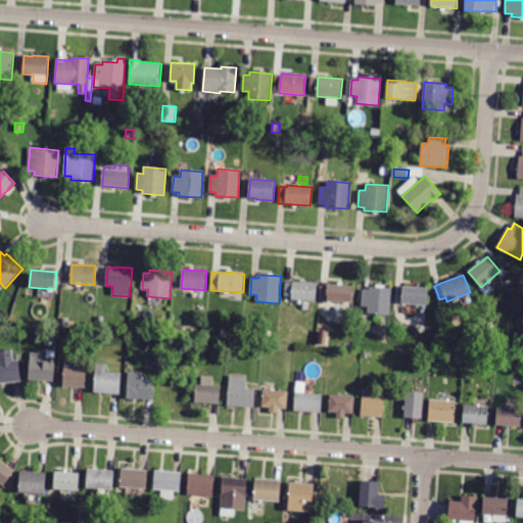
[(313,282),(318,282),(316,301),(292,299),(292,296),(285,296),(286,283),(293,283),(293,281),(301,282),(301,281),(313,282)]
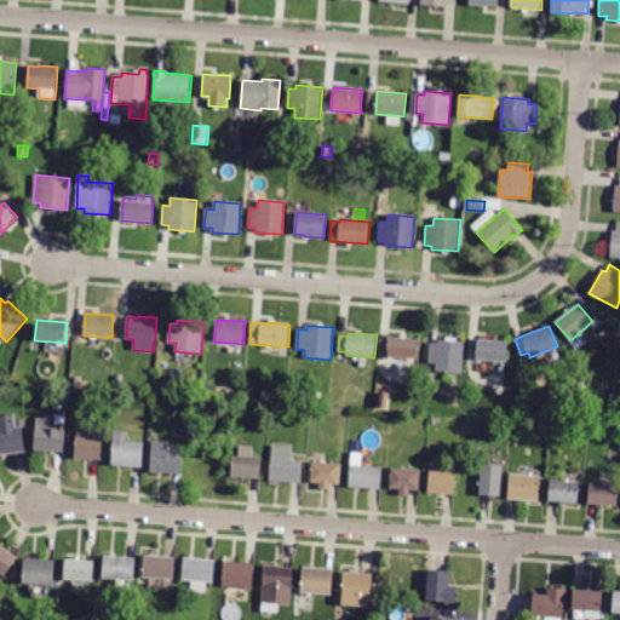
[(389,337),(419,339),(417,359),(379,355),(380,339),(389,339),(389,337)]
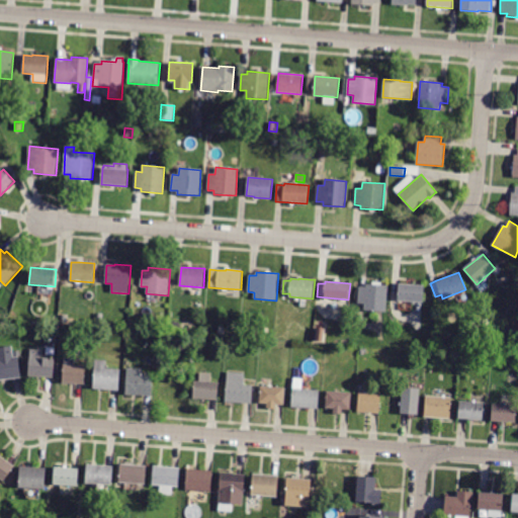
[(400,283),(424,285),(423,303),(398,300),(399,283),(400,283)]
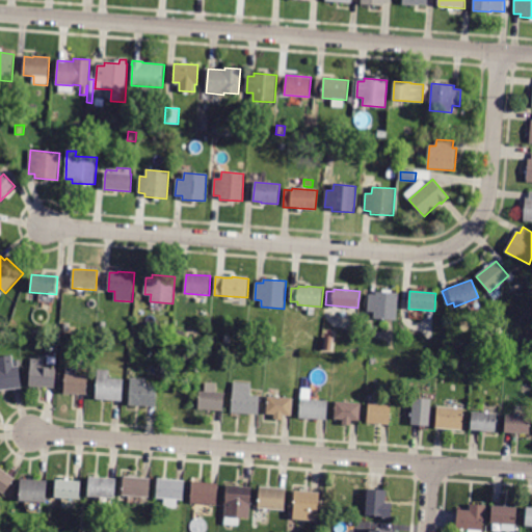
[(376,292),(399,293),(397,320),(374,319),(375,312),(368,312),(369,294),(376,295),(376,292)]
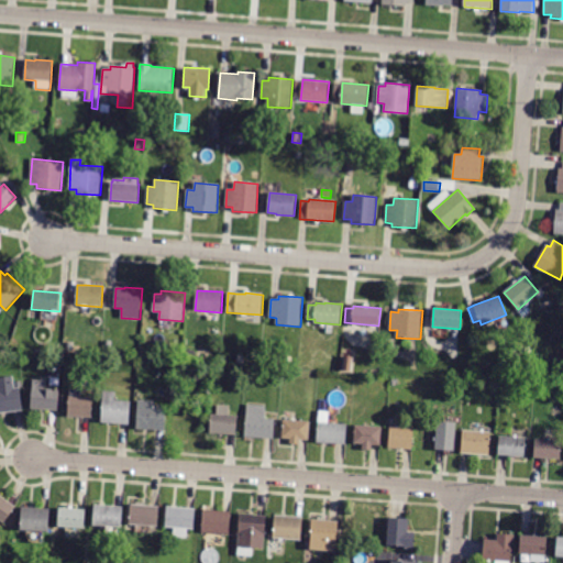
[(0,412),(0,377),(13,376),(14,388),(20,387),(23,410),(0,412)]
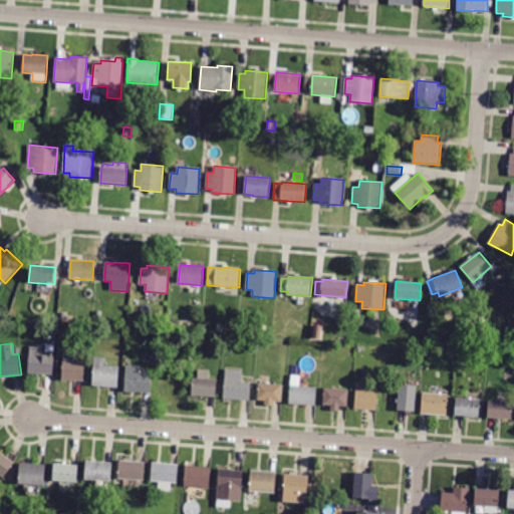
[(53,374),(28,373),(30,346),(42,347),(41,355),(54,356),(53,374)]
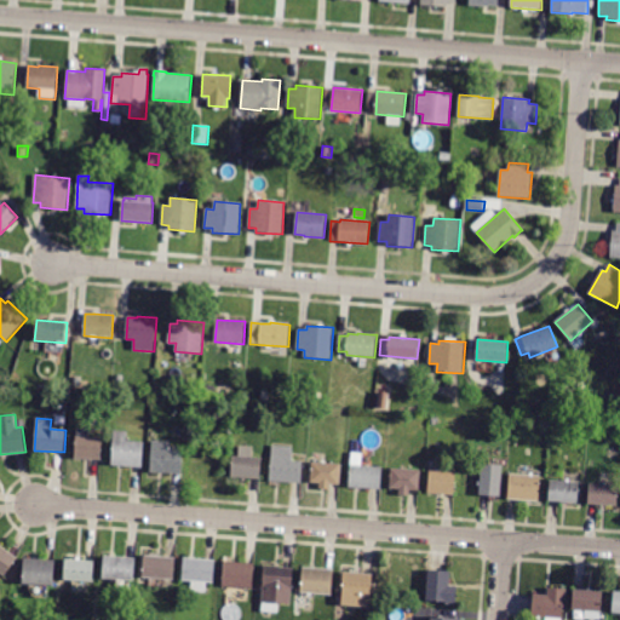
[(75,429),(89,429),(89,437),(102,438),(101,460),(74,459),(75,429)]
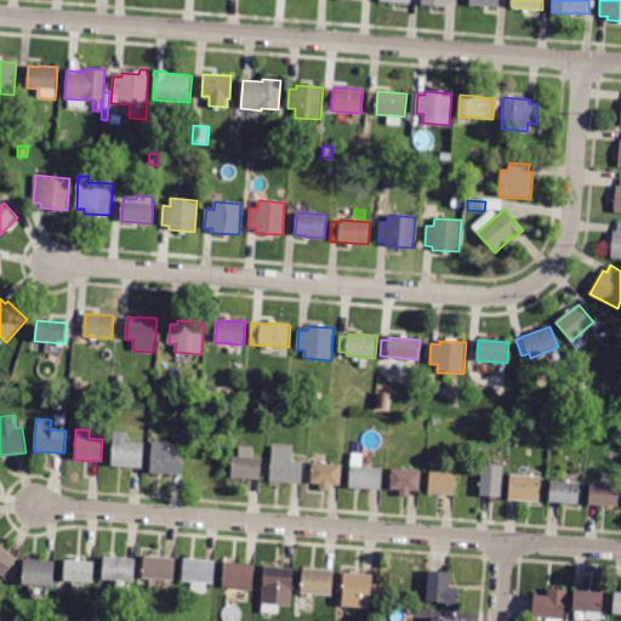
[(114,431),(127,432),(127,442),(143,443),(142,468),(112,466),(114,431)]
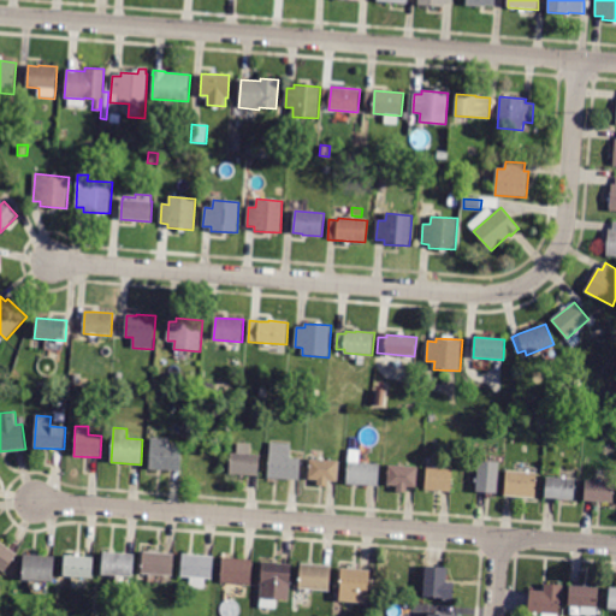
[(150,438),(167,439),(167,445),(182,446),(181,472),(149,469),(150,438)]
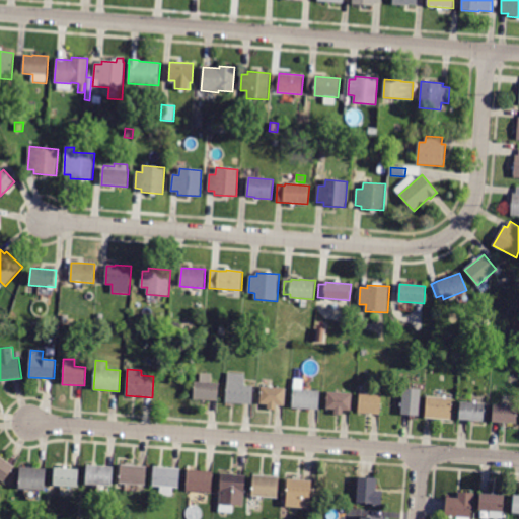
[(227,373),(243,374),(242,385),(253,386),(252,404),(226,402),(227,373)]
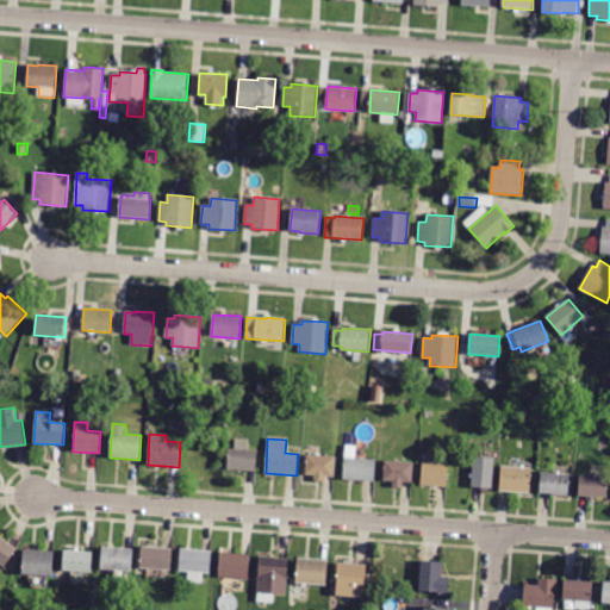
[(235,440),(247,441),(247,449),(257,450),(256,472),(228,470),(229,448),(235,449),(235,440)]
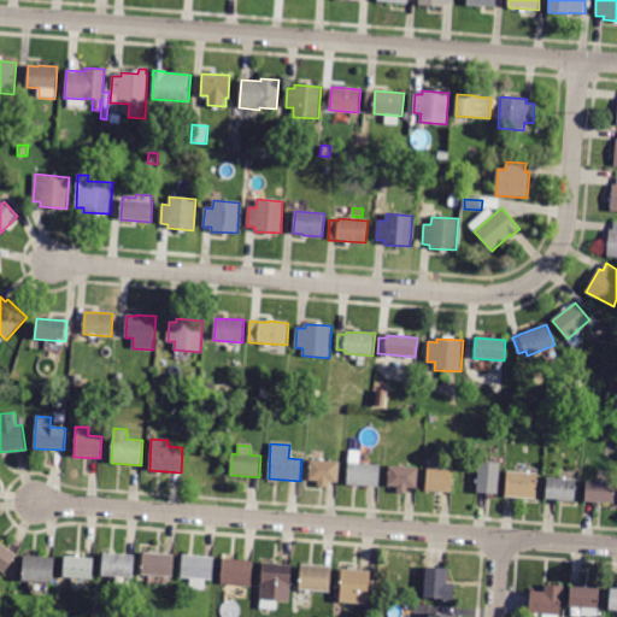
[(338,482),(329,481),(329,487),(328,487),(318,486),(318,481),(309,480),(311,460),(340,462),(338,482)]
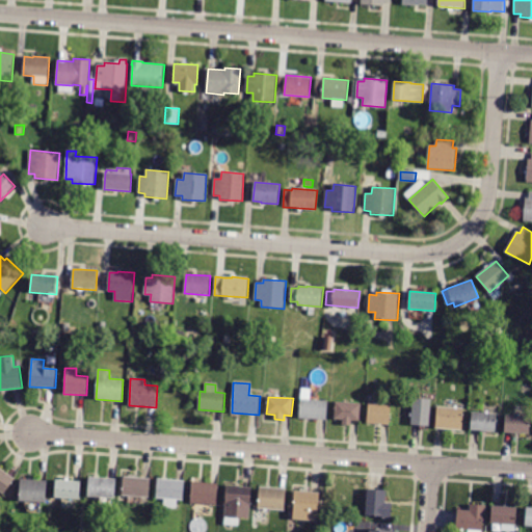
[(411,425),(414,398),(431,399),(429,426),(411,425)]
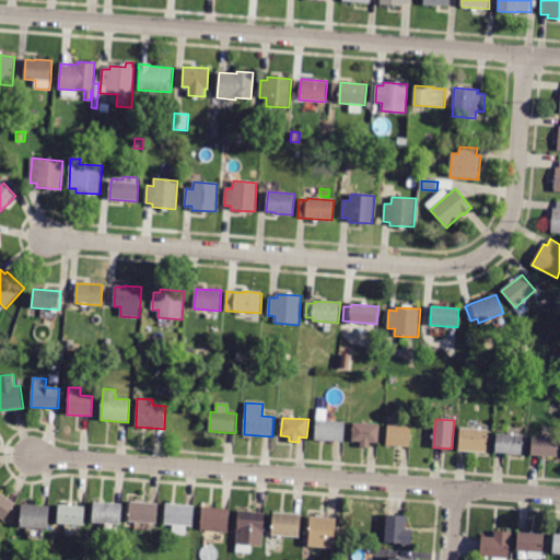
[(337,421),(345,422),(343,442),(315,440),(316,420),(337,421)]
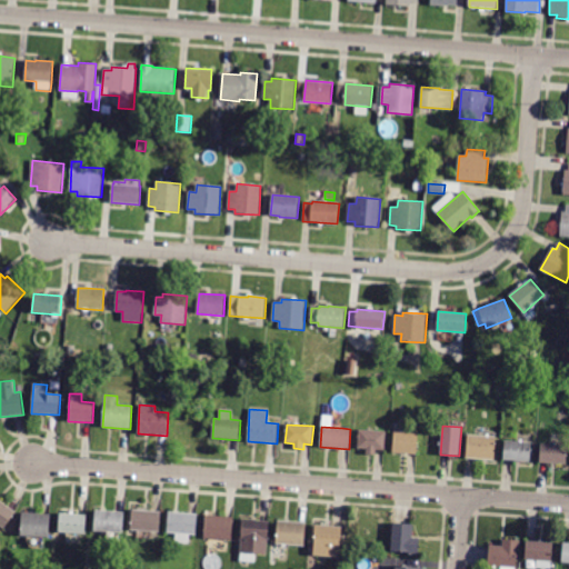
[(383,450),(376,449),(376,455),(367,455),(367,449),(358,448),(359,429),(386,431),(385,450),(383,450)]
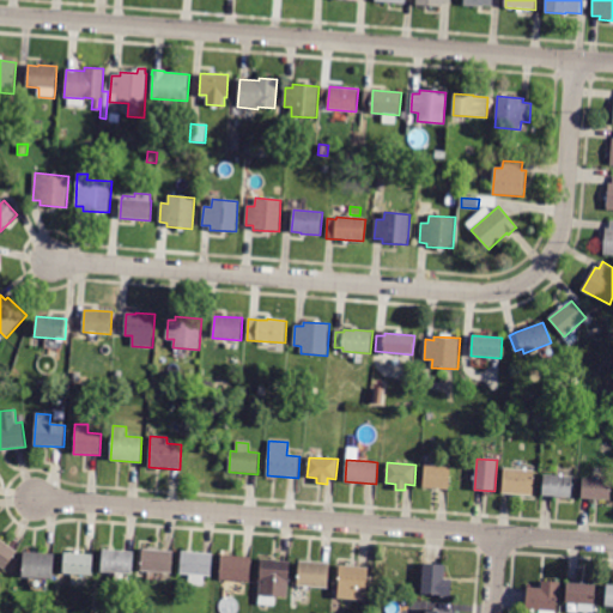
[(448,487),(448,490),(423,487),(424,466),(450,467),(448,487)]
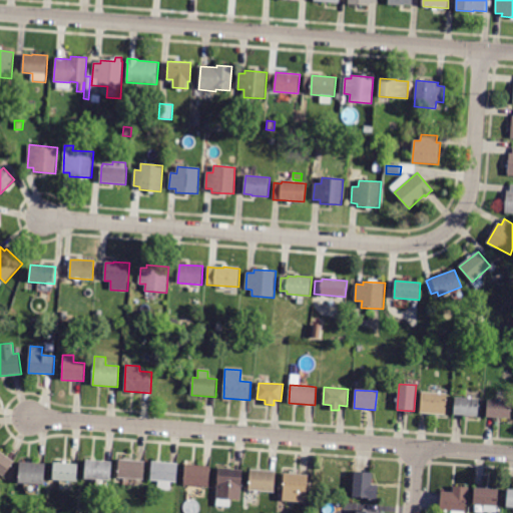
[(420,413),(422,392),(447,394),(446,415),(420,413)]
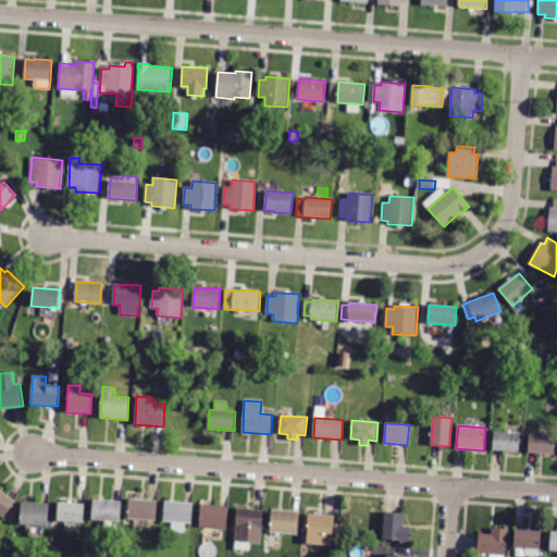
[(493,449),(494,432),(520,433),(519,452),(493,449)]
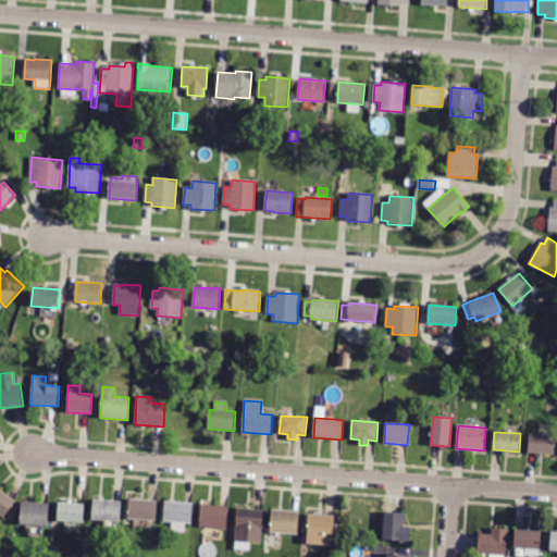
[(555,436),(554,455),(528,453),(530,434),(555,436)]
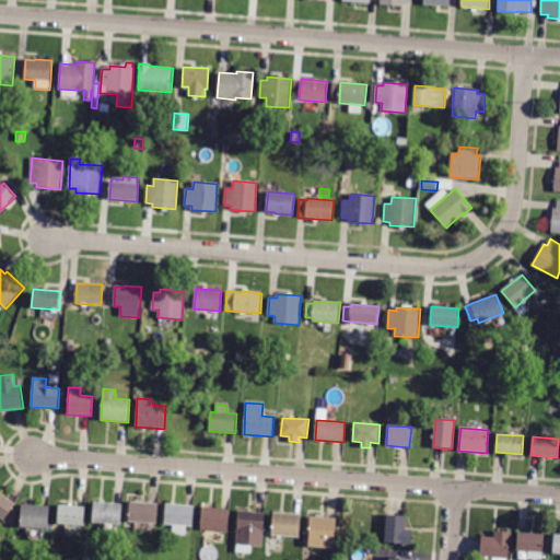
[(4,521),(0,517),(0,493),(15,504),(4,521)]
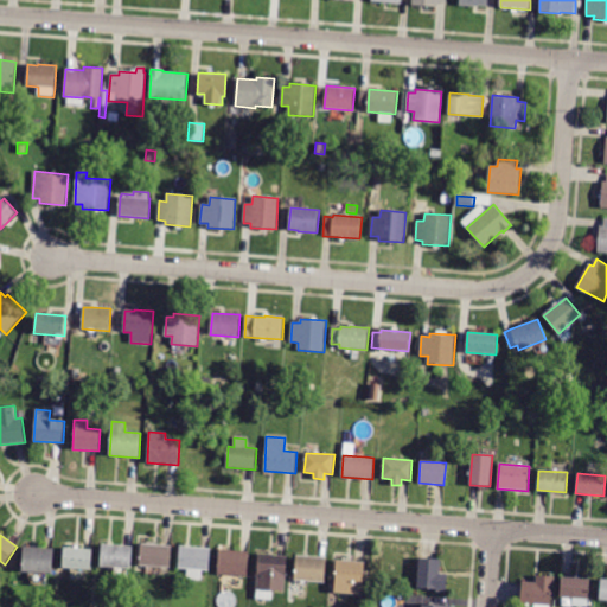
[(132,547),(131,568),(101,566),(102,544),(132,547)]
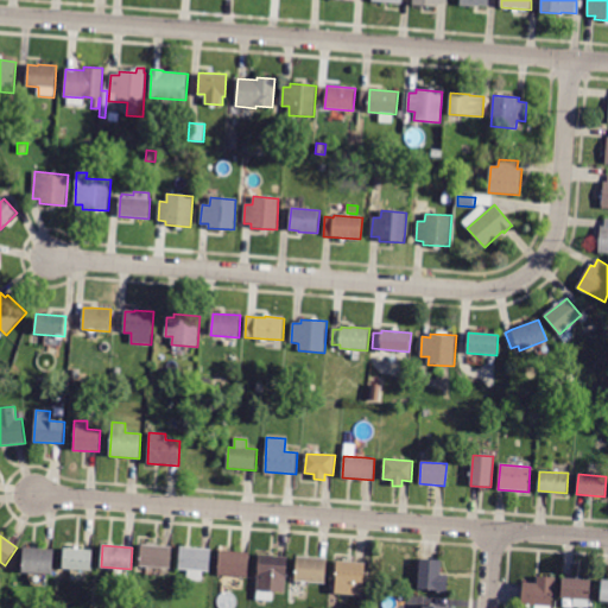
[(171,548),(170,569),(139,567),(141,545),(171,548)]
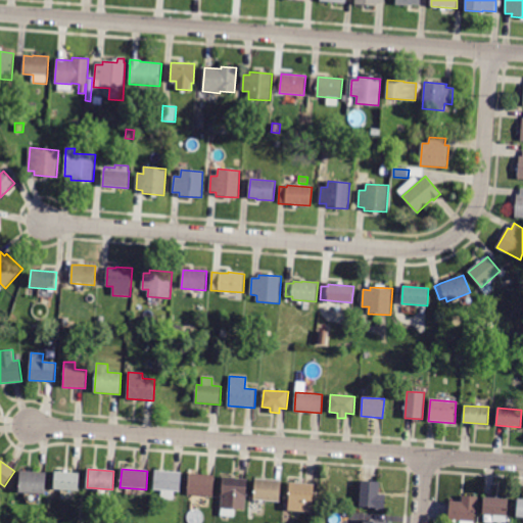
[(46,473),(45,494),(19,492),(20,471),(46,473)]
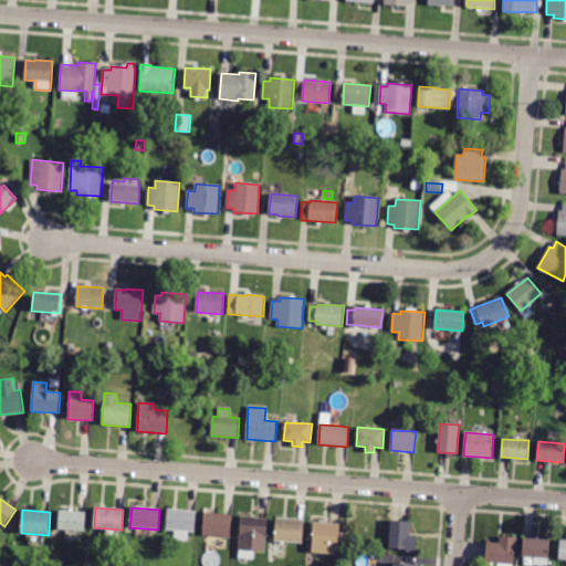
[(188,541),(175,540),(175,531),(166,530),(168,510),(196,512),(195,532),(189,532),(188,541)]
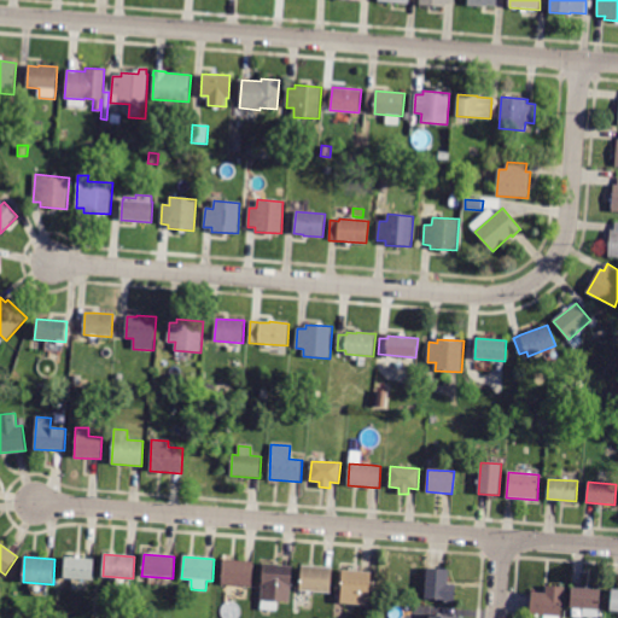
[(92,579),(64,578),(65,558),(93,560),(92,579)]
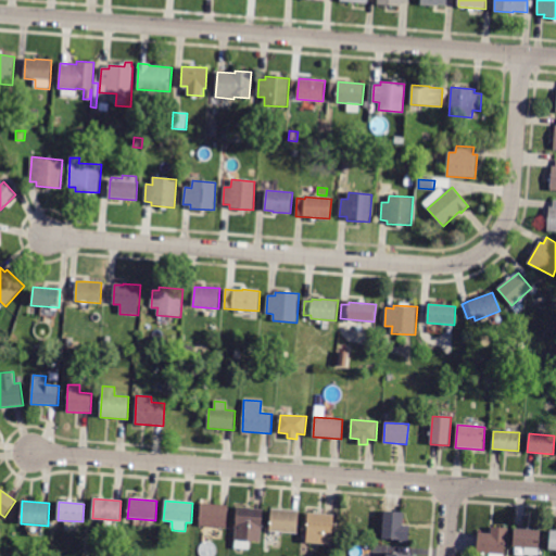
[(228,506),(226,528),(199,526),(200,504),(228,506)]
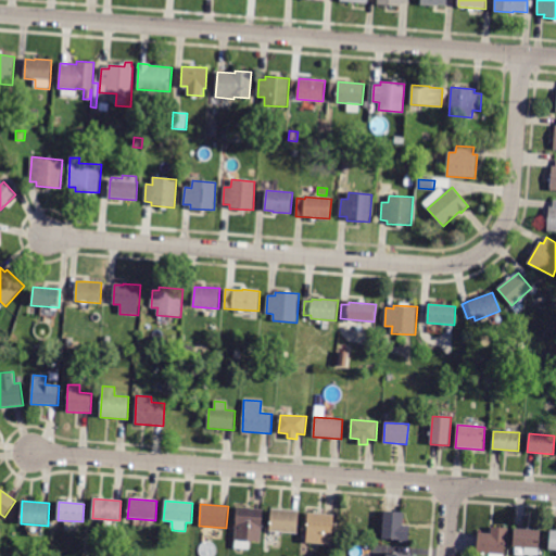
[(263,509),(264,509),(262,542),(250,542),(249,550),(235,548),(237,507),(263,509)]
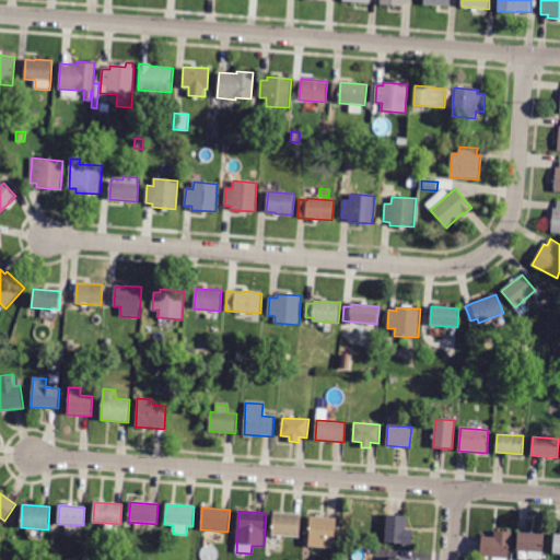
[(299,537),(271,535),(273,512),(301,514),(299,537)]
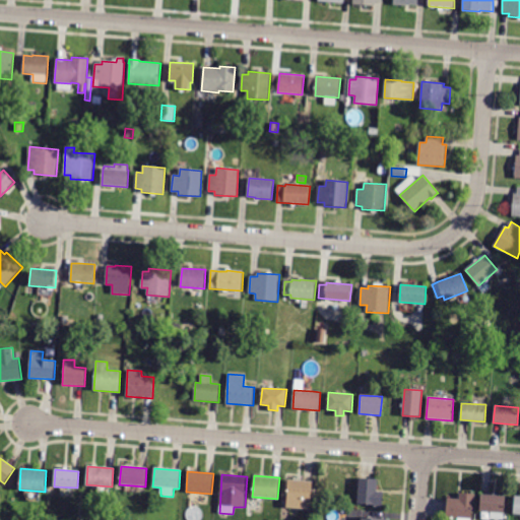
[(376,479),(378,479),(377,492),(383,492),(382,507),(374,507),(374,505),(358,504),(360,478),(376,479)]
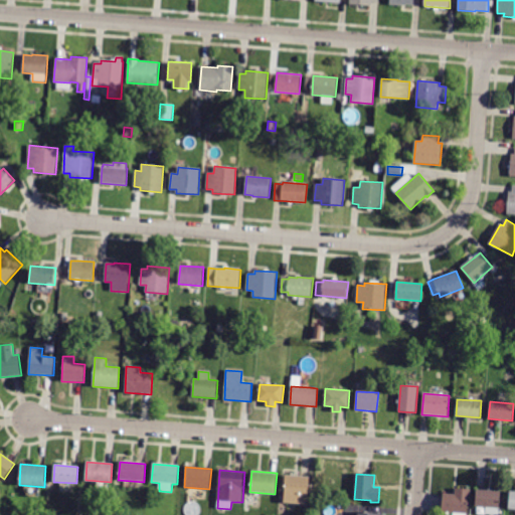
[(307,504),(284,502),(286,475),(309,477),(307,504)]
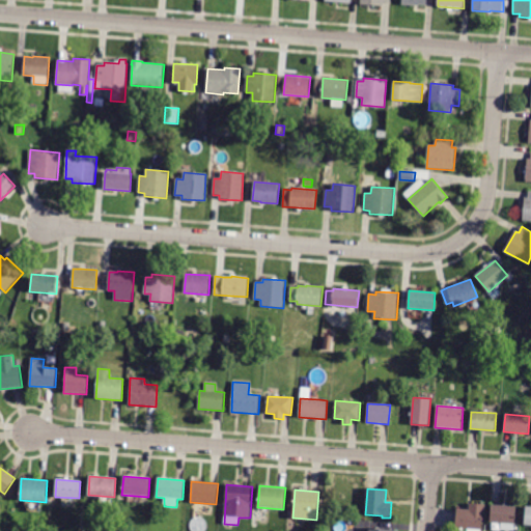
[(456,509),(469,510),(470,503),(484,504),(484,512),(482,512),(480,530),(467,530),(467,529),(455,528),(456,509)]
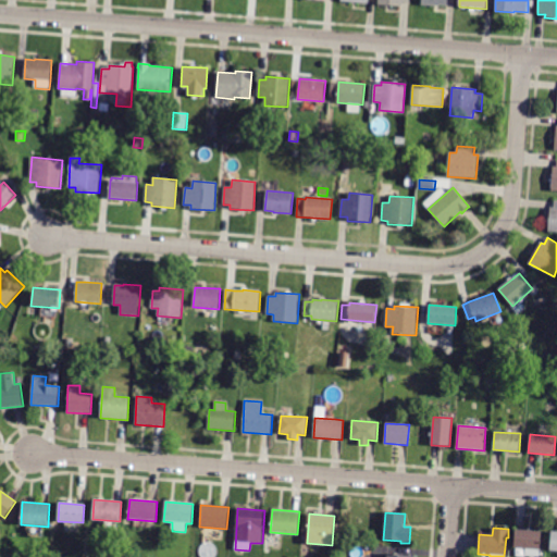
[(542,531),(540,556),(527,556),(527,548),(514,547),(515,529),(542,531)]
